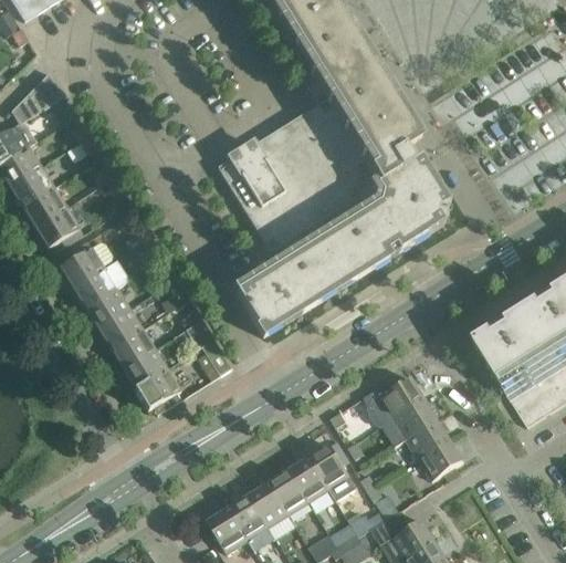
[(10,0),(23,21),(48,7),(43,0),(10,0)]
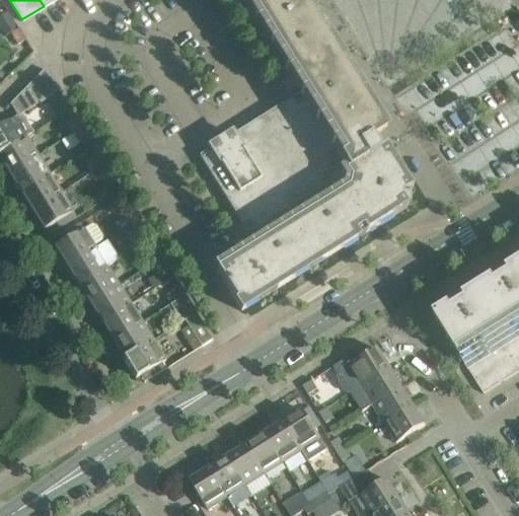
[(384,129),(304,0),(232,0),(270,60),(291,95),(232,133),(231,131),(209,145),(210,146),(199,153),(246,231),(256,225),(262,233),(213,265),(240,309),(404,207),(405,206),(406,205),(408,204),(408,203),(408,202),(408,201),(408,200),(406,199),(405,198),(404,197),(399,196),(400,193),(404,194),(406,194),(408,194),(409,193),(410,192),(410,191),(411,190),(411,189),(410,187),(410,186),(384,145),(383,146),(376,134),(384,129)]
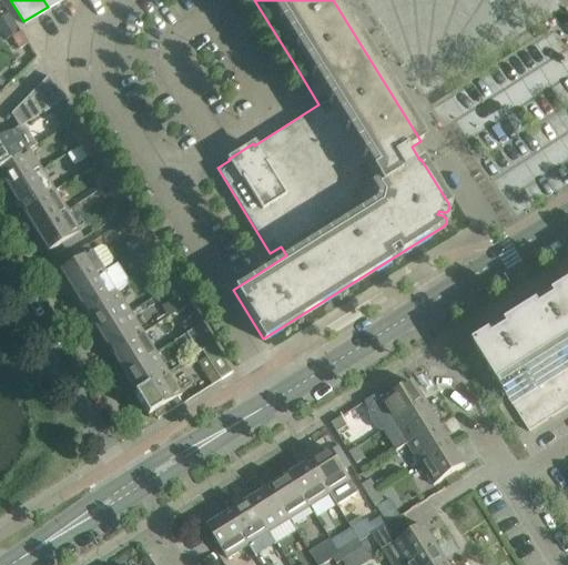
[(8,12),(0,17),(0,27),(6,37),(18,29),(8,12)]
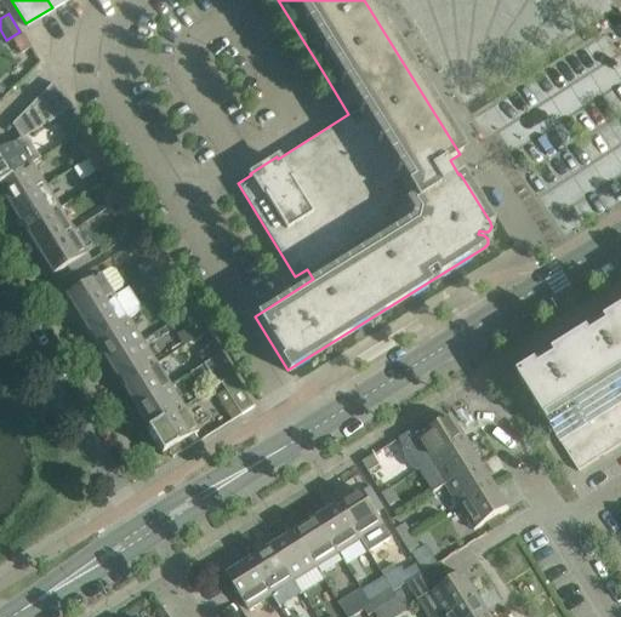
[(22,32),(12,38),(21,51),(30,45),(22,32)]
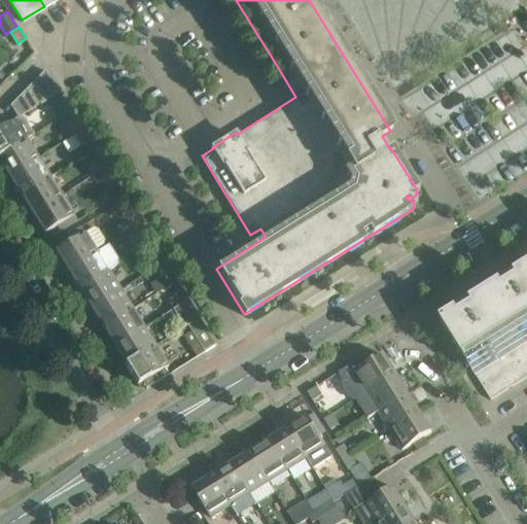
[(44,68),(27,85),(38,103),(47,98),(59,91),(44,68)]
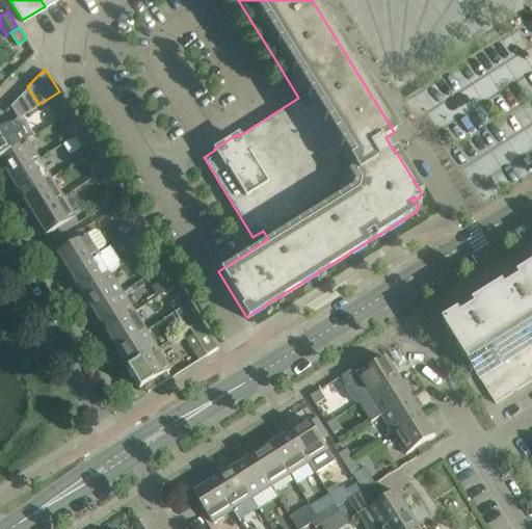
[(17,116),(0,127),(0,154),(26,138),(32,134),(22,117),(17,116)]
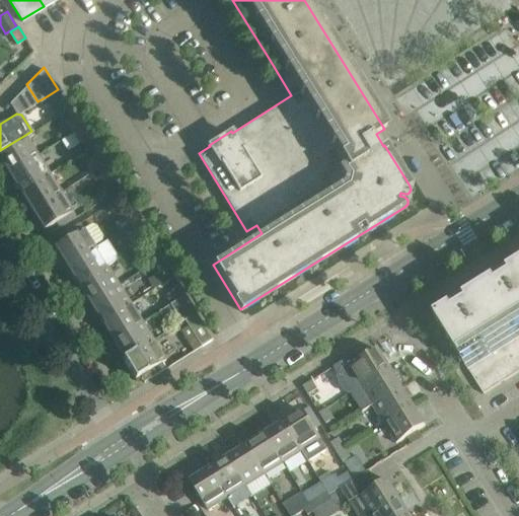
[(74,116),(66,121),(73,131),(80,127),(74,116)]
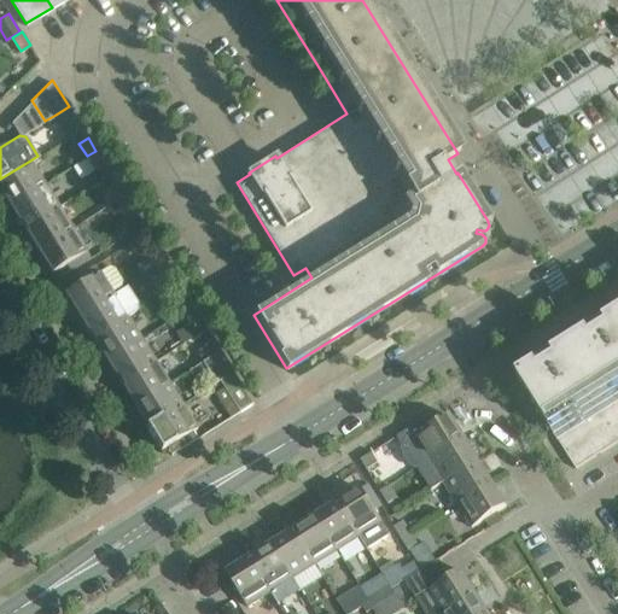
[(95,151),(87,156),(94,169),(104,163),(95,151)]
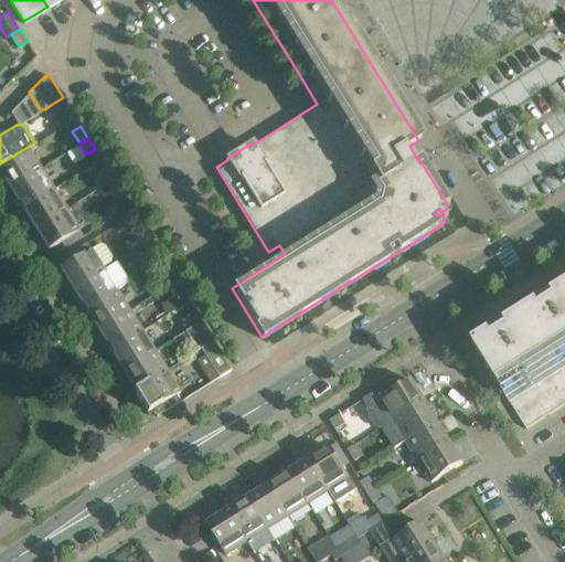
[(28,147),(0,163),(0,171),(9,187),(41,167),(28,147)]
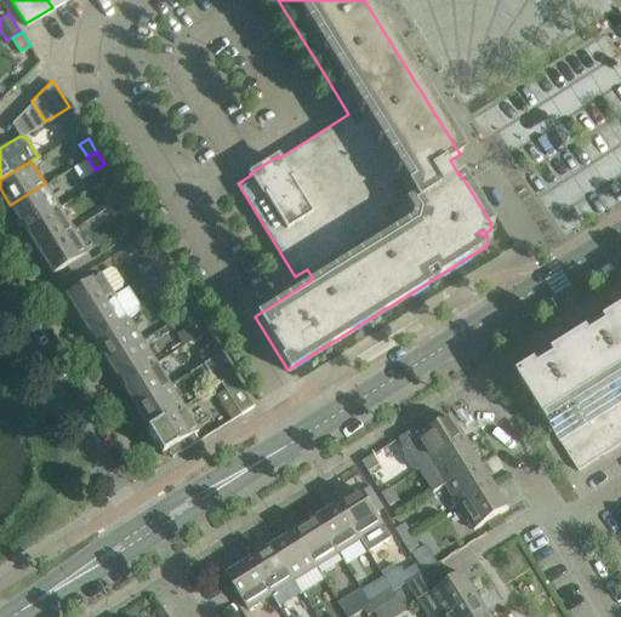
[(45,183),(10,205),(24,227),(58,206),(45,183)]
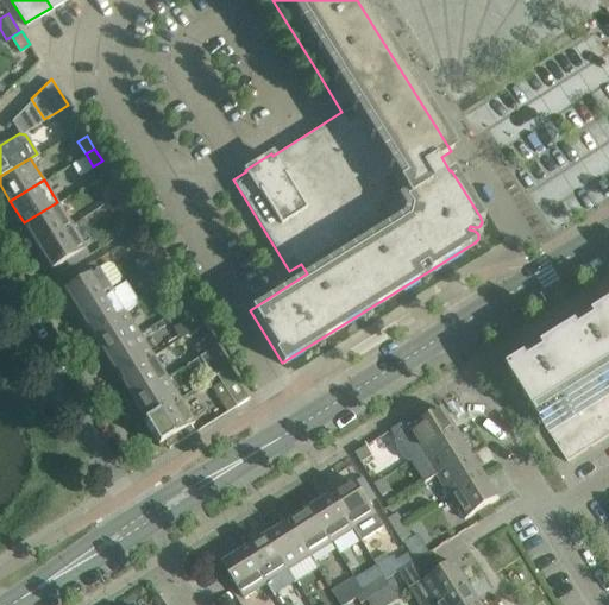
[(113,180),(105,184),(113,197),(121,191),(113,180)]
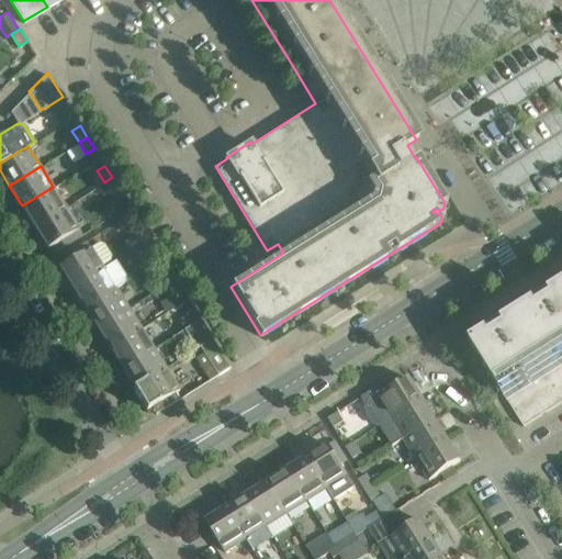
[(112,177),(104,182),(111,194),(120,189),(112,177)]
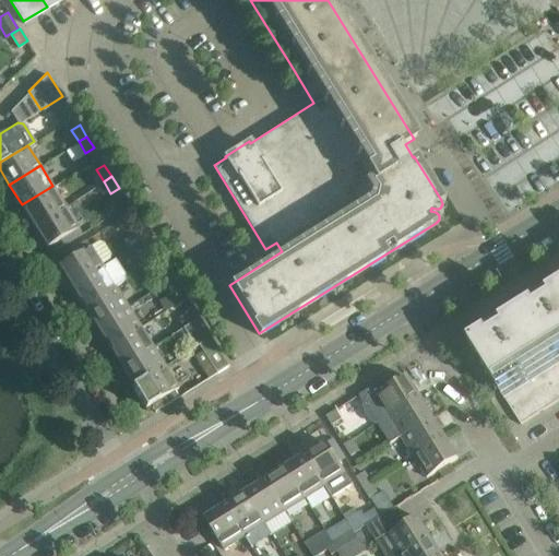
[(52,186),(22,204),(34,225),(64,205),(52,186)]
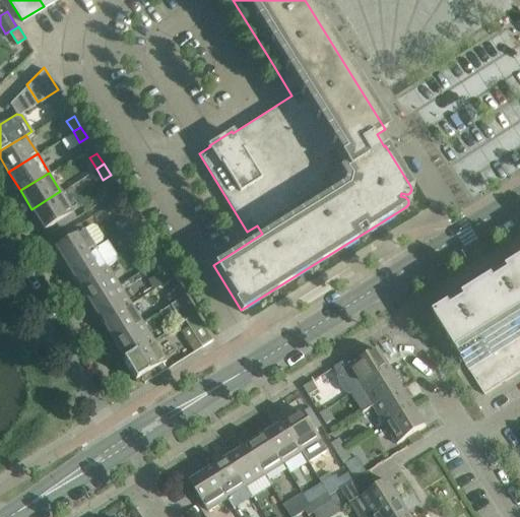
[(60,191),(31,209),(44,229),(72,210),(60,191)]
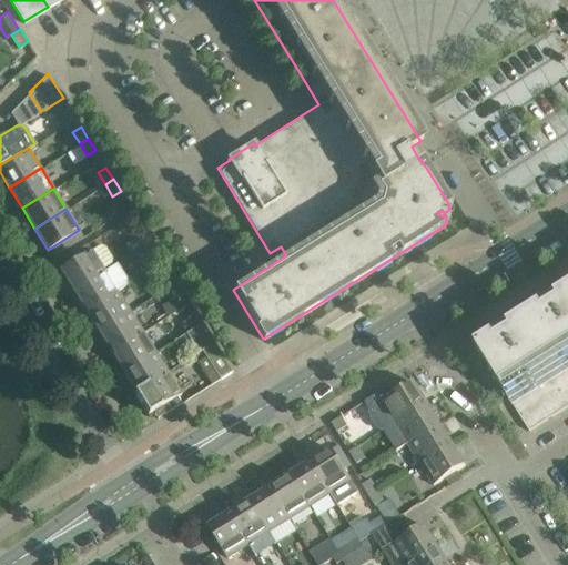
[(144,228),(135,233),(143,245),(151,240),(144,228)]
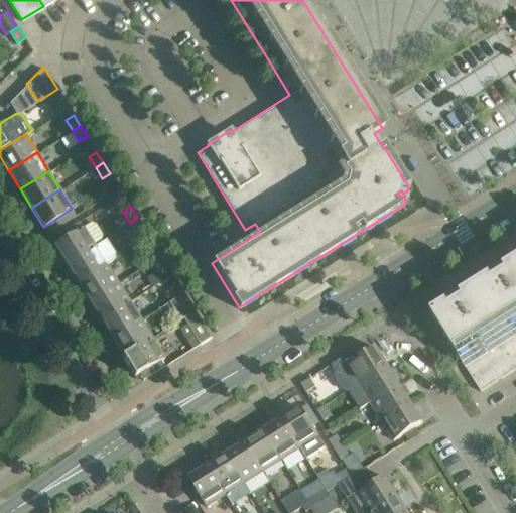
[(137,218),(130,223),(136,233),(144,229),(137,218)]
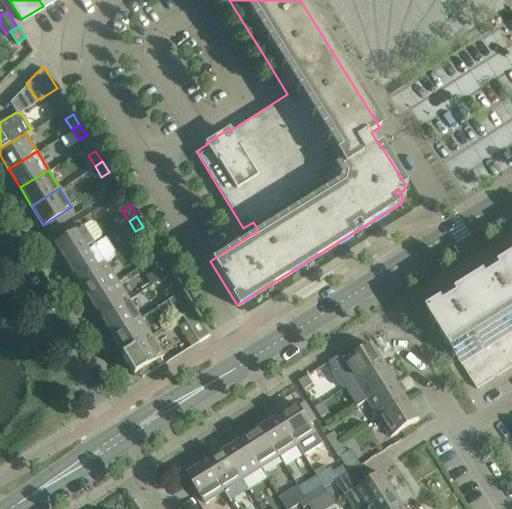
[(82,223),(53,241),(65,260),(94,243),(101,238),(102,234),(93,220),(83,226),(82,223)]
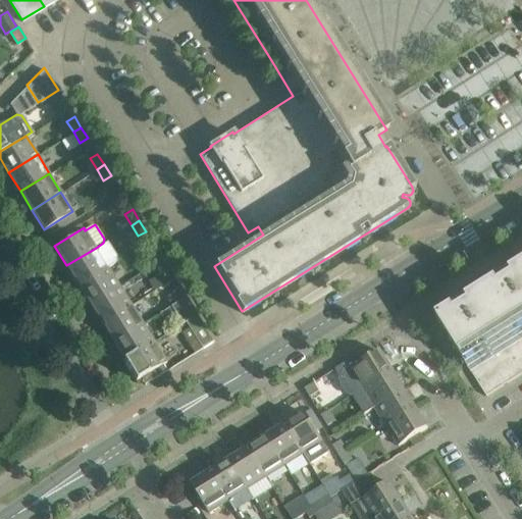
[(96,248),(66,265),(79,284),(107,266),(119,258),(108,240),(103,243),(96,248)]
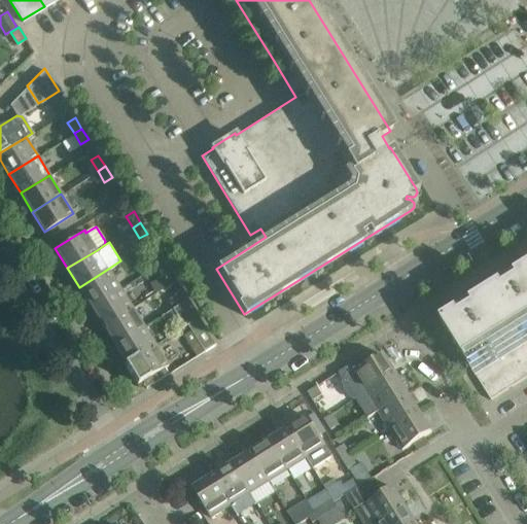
[(156,249),(149,253),(155,265),(164,259),(156,249)]
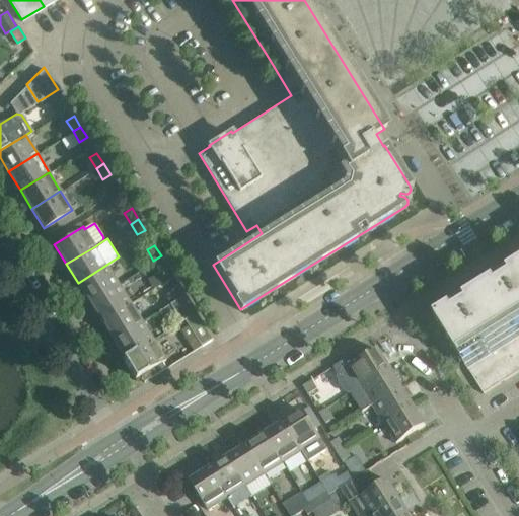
[(465,363),(468,367),(518,335),(518,260),(507,268),(505,265),(491,274),(493,277),(463,295),(461,292),(447,301),(449,304),(434,313),(464,363),(465,363)]
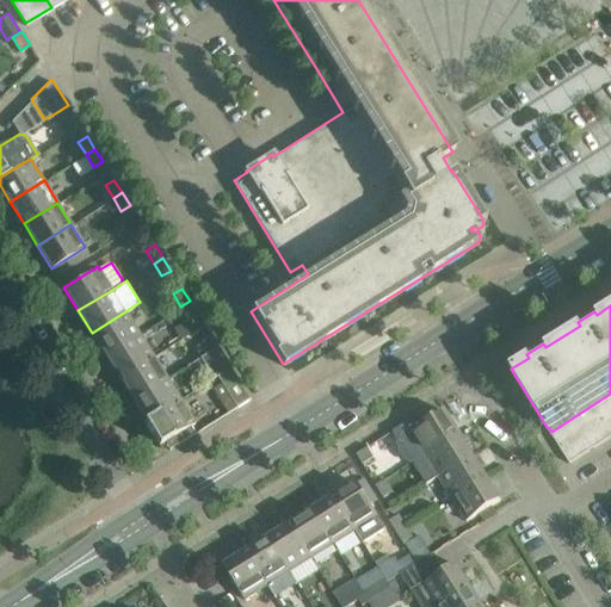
[(125,311),(92,333),(105,354),(140,333),(125,311)]
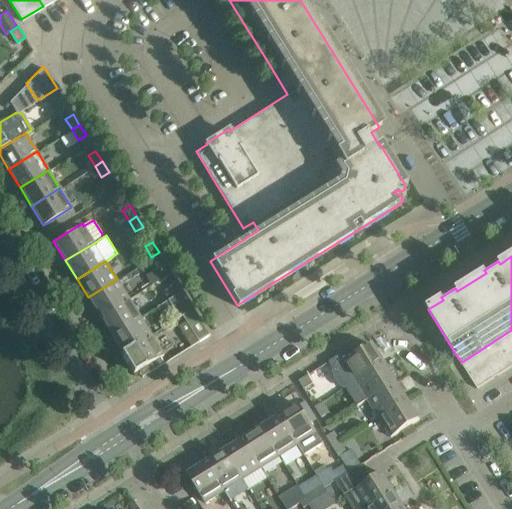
[(154,269),(159,278),(170,271),(165,262),(154,269)]
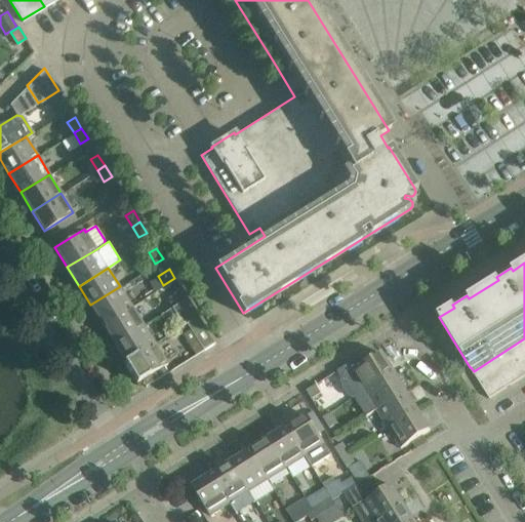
[(179,285),(172,290),(179,302),(187,296),(179,285)]
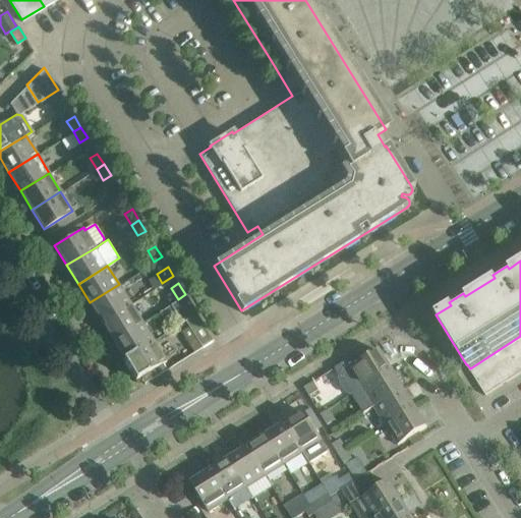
[(119,284),(90,302),(102,321),(130,303),(119,284)]
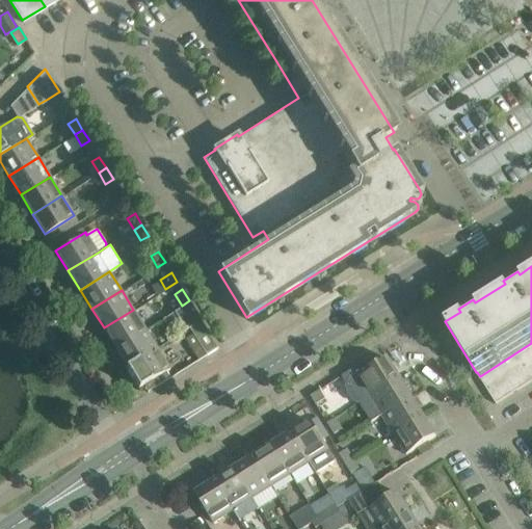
[(201,320),(201,319),(189,300),(182,306),(174,311),(180,320),(185,329),(189,327),(201,320)]
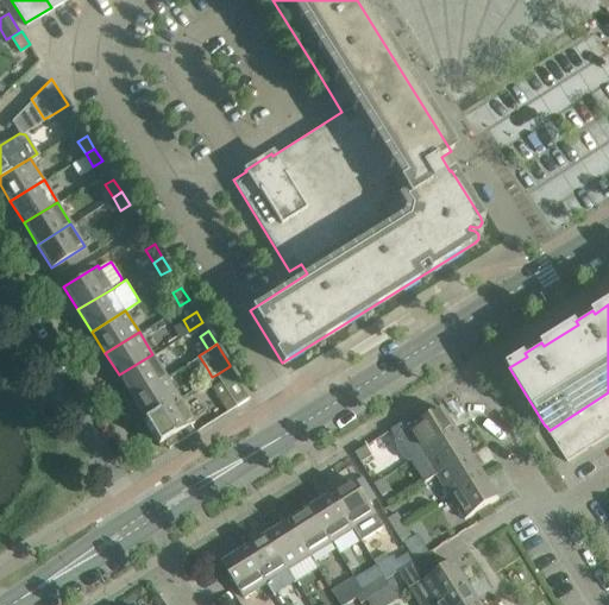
[(152,354),(119,375),(132,397),(165,376),(152,354)]
